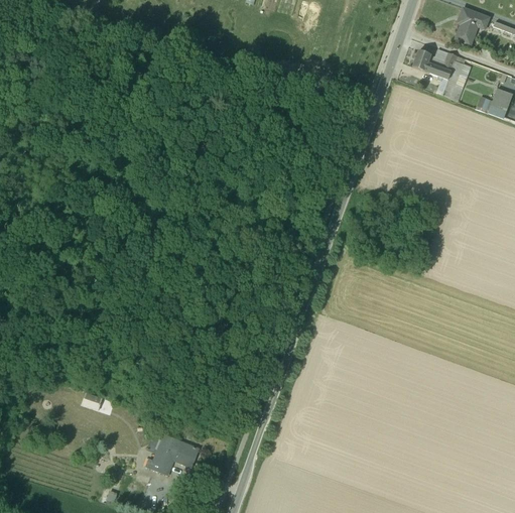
[(489,18),(463,8),(458,21),(462,23),(457,38),(471,44),(479,24),(485,27),(489,18)]
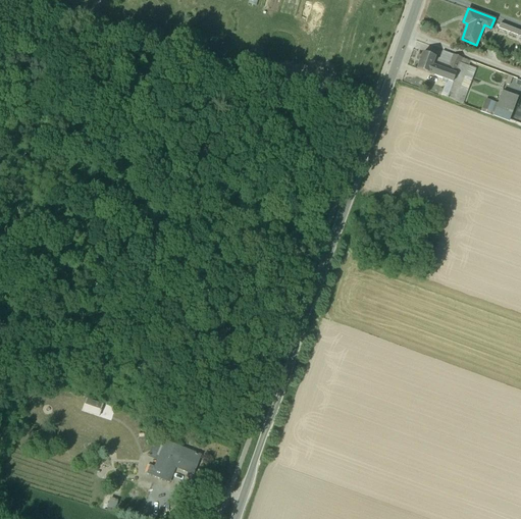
[(520,29),(502,21),(500,26),(520,34),(520,29)]
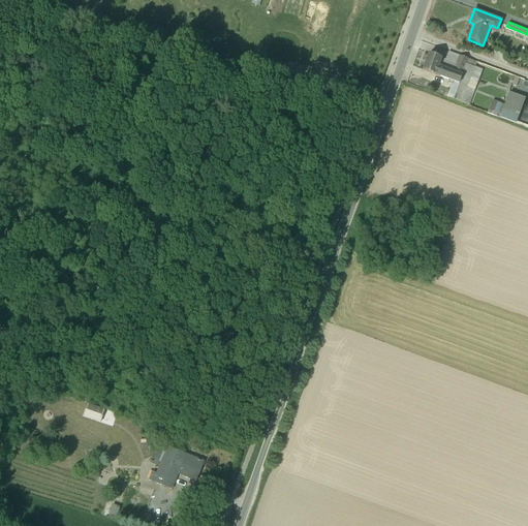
[(448,50),(445,57),(441,56),(439,64),(447,67),(454,69),(460,53),(449,49),(448,50)]
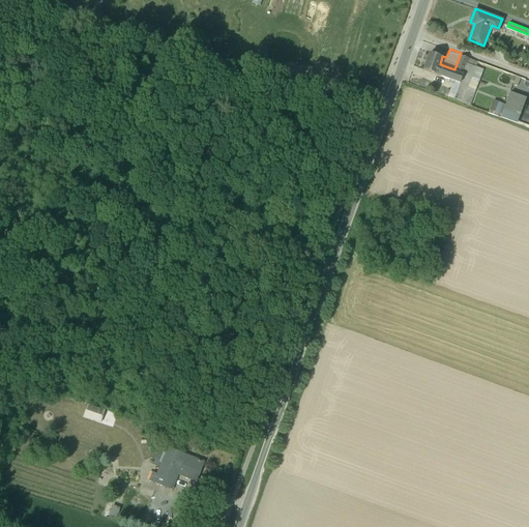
[(442,56),(430,51),(424,67),(445,76),(448,67),(440,64),(442,56)]
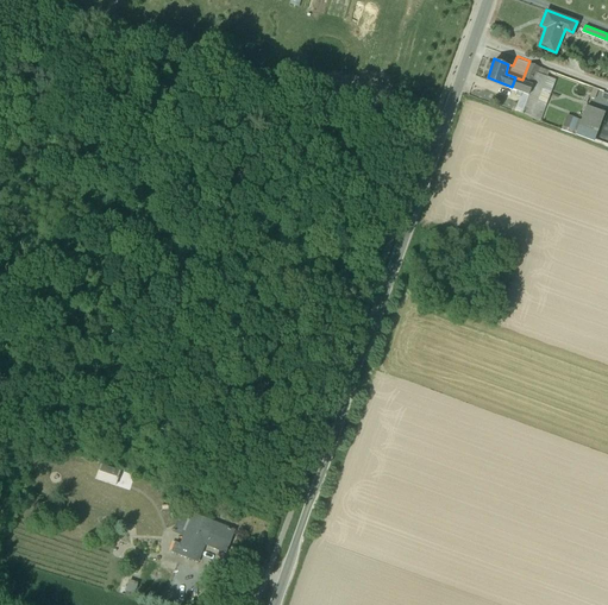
[(530,61),(522,80),(532,83),(539,64),(530,61)]
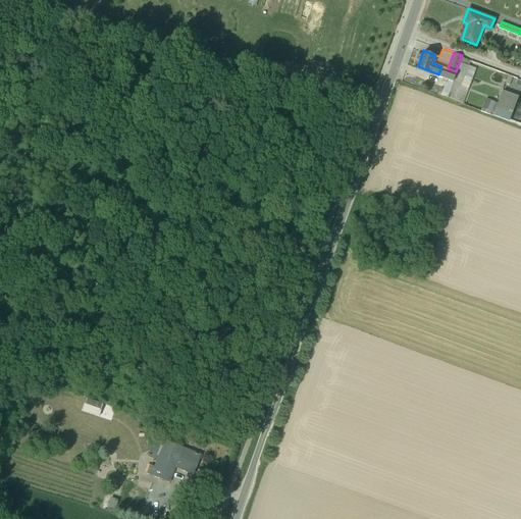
[(462,55),(456,71),(465,74),(471,58),(462,55)]
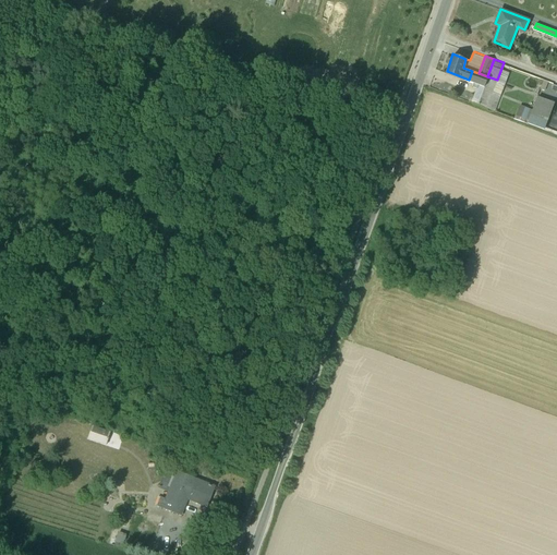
[(479,73),(472,71),(469,80),(474,82),(473,85),(477,86),(479,83),(484,85),(487,76),(479,73)]
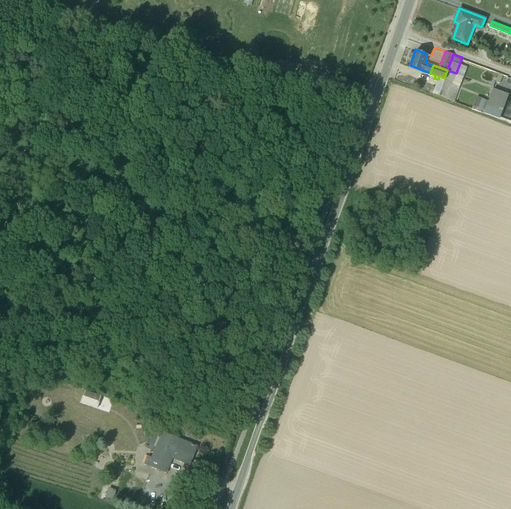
[(456,73),(447,70),(444,78),(453,81),(456,73)]
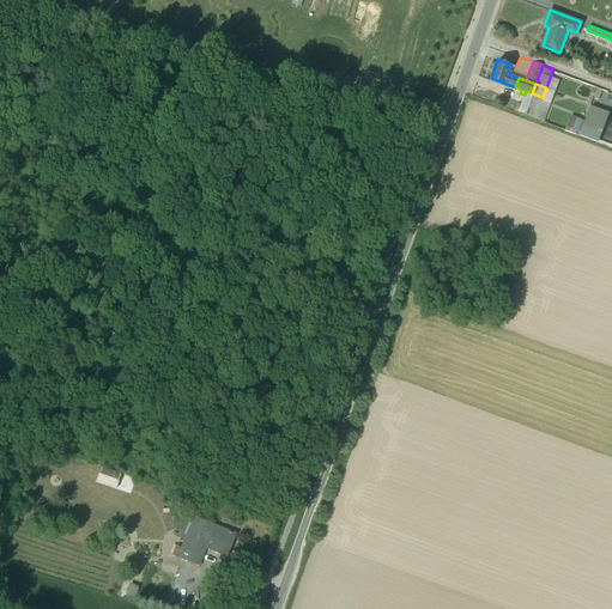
[(555,91),(546,87),(543,97),(541,101),(545,102),(550,104),(555,91)]
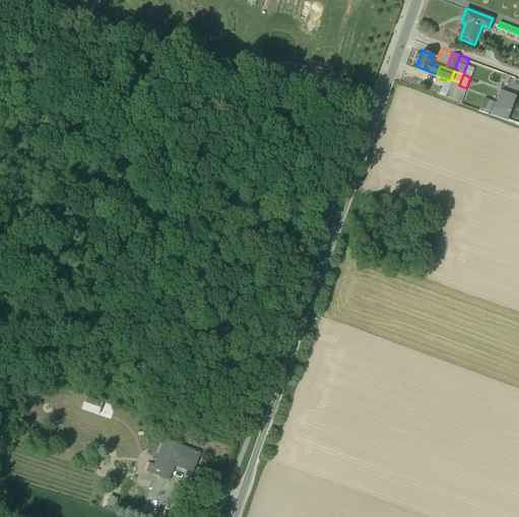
[(446,77),(445,80),(440,93),(445,95),(451,79),(446,77)]
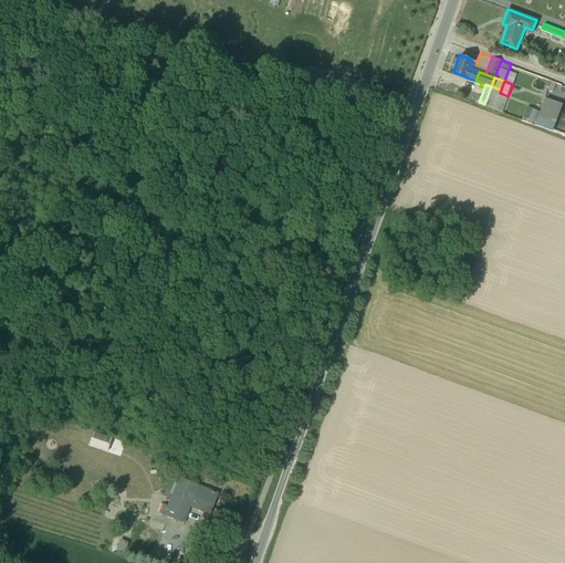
[(501,90),(491,86),(484,104),(494,108),(500,93),(501,90)]
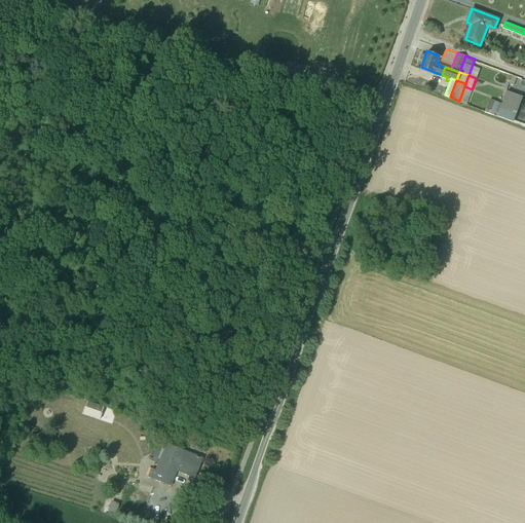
[(464,86),(459,101),(466,103),(470,96),(465,94),(467,87),(464,86)]
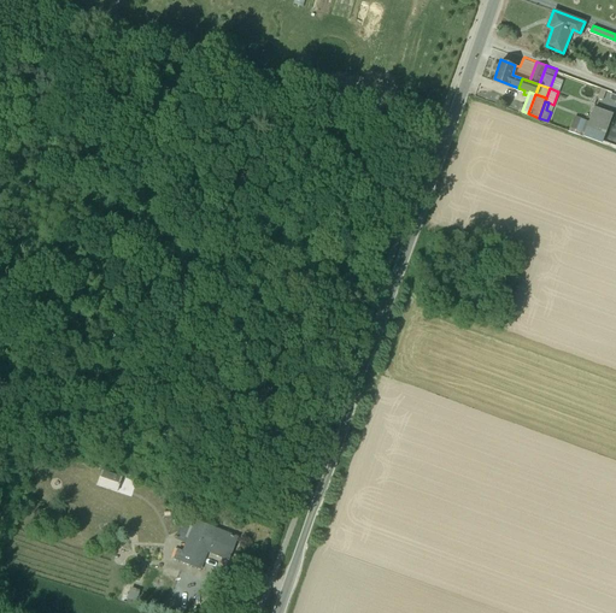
[(594,105),(584,134),(600,141),(605,128),(611,111),(594,105)]
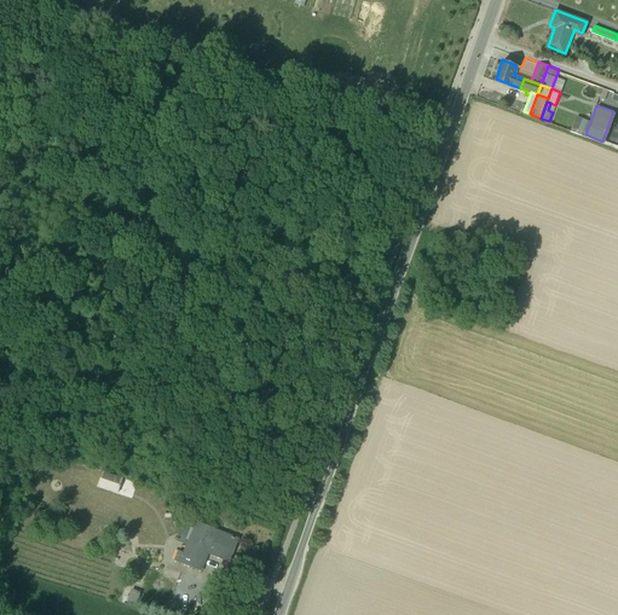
[(590,122),(577,117),(572,129),(585,134),(590,122)]
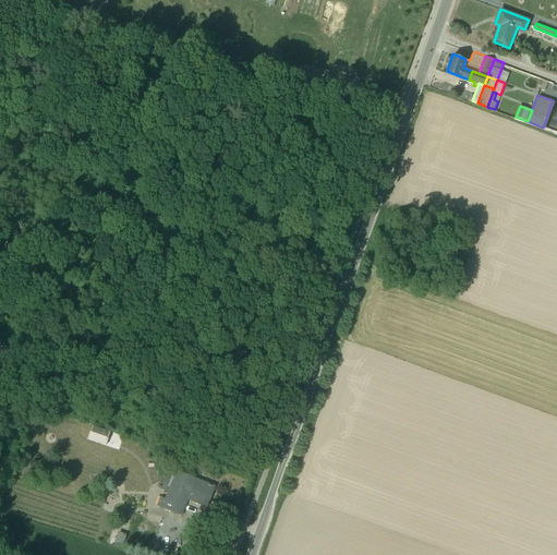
[(89,432),(109,438),(111,430),(93,423),(89,432)]
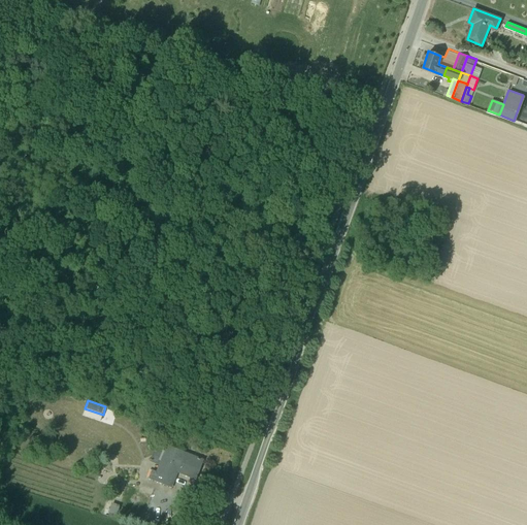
[(172,485),(177,469),(186,451),(169,445),(156,479),(172,485)]
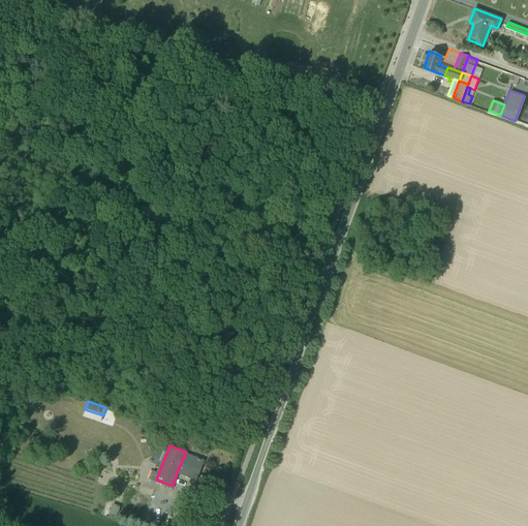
[(197,477),(205,459),(186,452),(178,470),(197,477)]
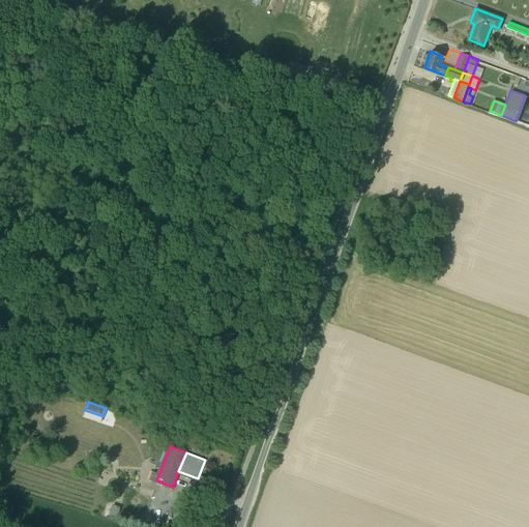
[(113,503),(112,504),(110,513),(118,515),(122,517),(124,508),(120,506),(120,505),(113,503)]
